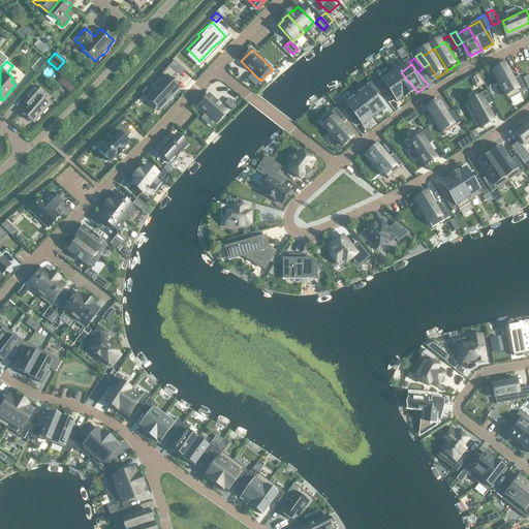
[(165,78),(148,96),(155,103),(158,100),(163,105),(179,89),(169,81),(177,73),(168,66),(161,74),(165,78)]
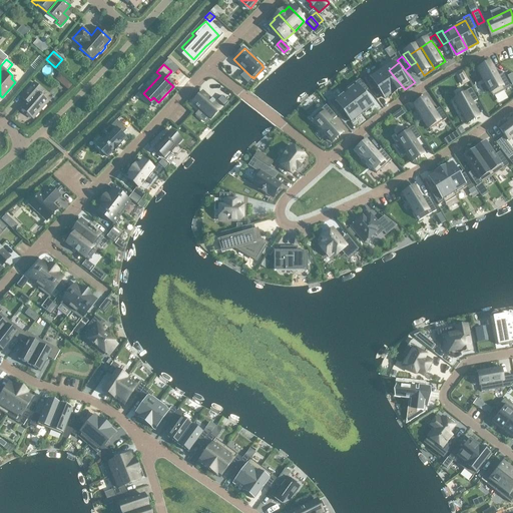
[(379,78),(385,85),(395,97),(405,89),(389,70),(379,78)]
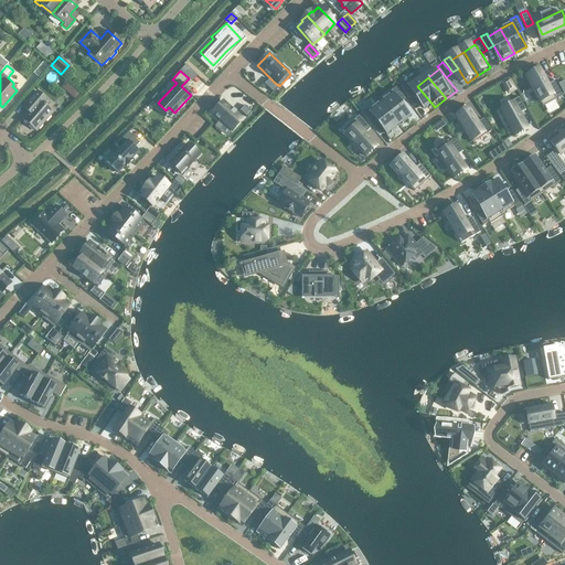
[(555,93),(546,78),(534,86),(548,109),(561,103),(555,93)]
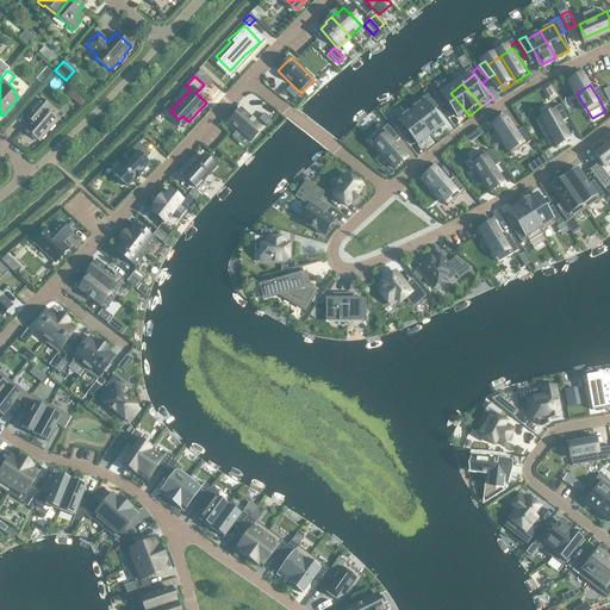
[(291,86),(285,91),(294,100),(300,94),(291,86)]
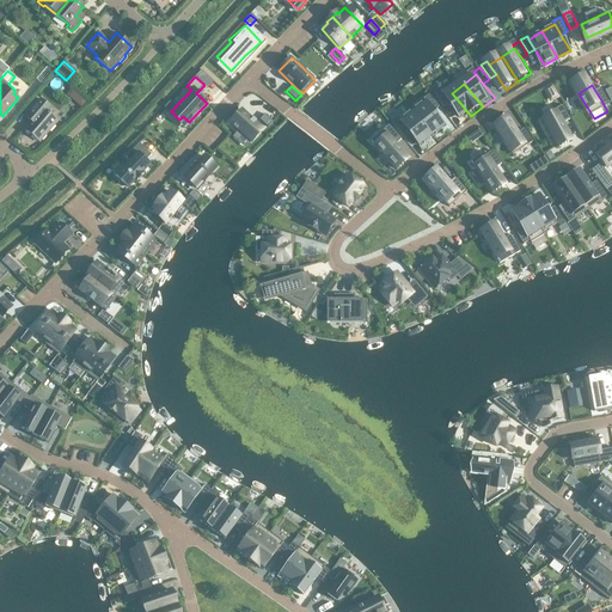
[(445,95),(454,106),(459,102),(452,93),(450,90),(445,95)]
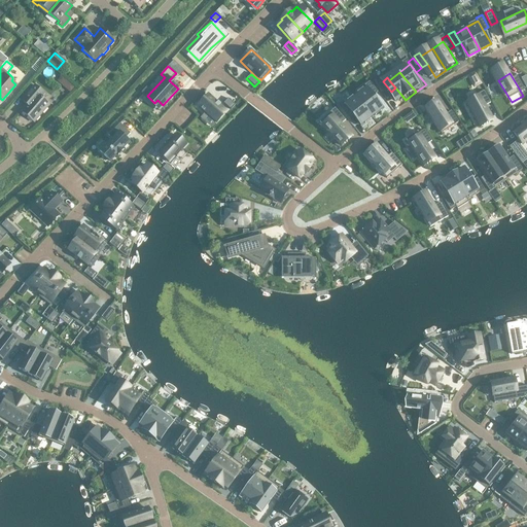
[(377,85),(379,88),(386,96),(390,92),(382,81),(377,85)]
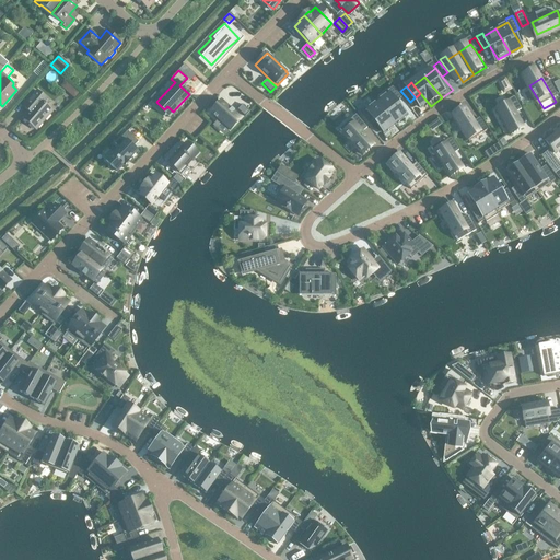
[(550,92),(556,102),(557,105),(559,103),(559,96),(556,89),(550,92)]
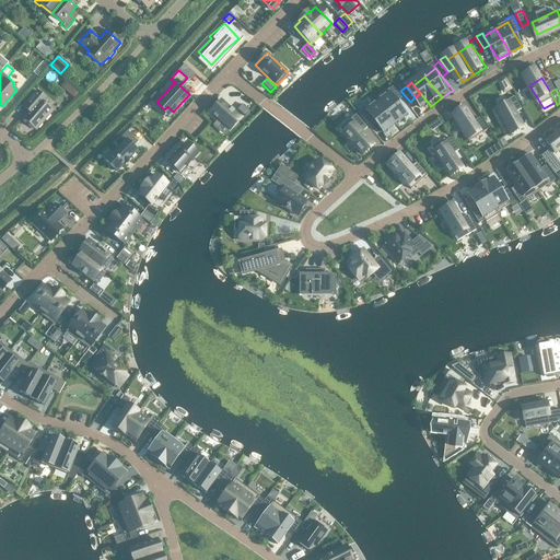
[(28,112),(22,118),(36,130),(51,112),(44,104),(47,100),(36,91),(25,104),(30,108),(28,109),(28,112)]
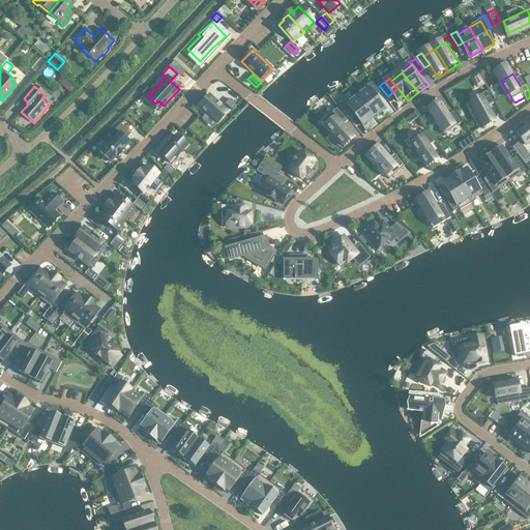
[(151,92),(147,88),(142,93),(146,96),(151,92)]
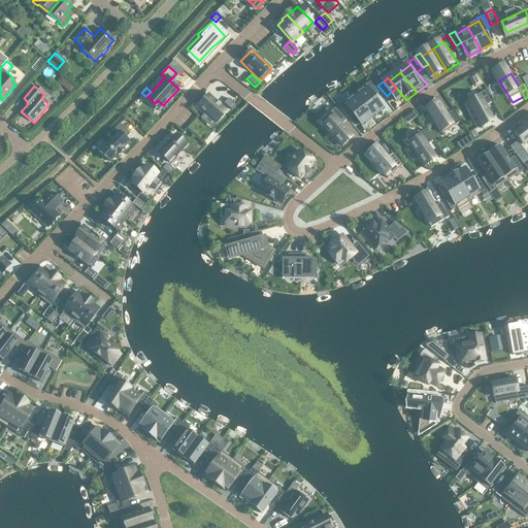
[(380,88),(370,96),(386,116),(396,108),(387,96),(380,88)]
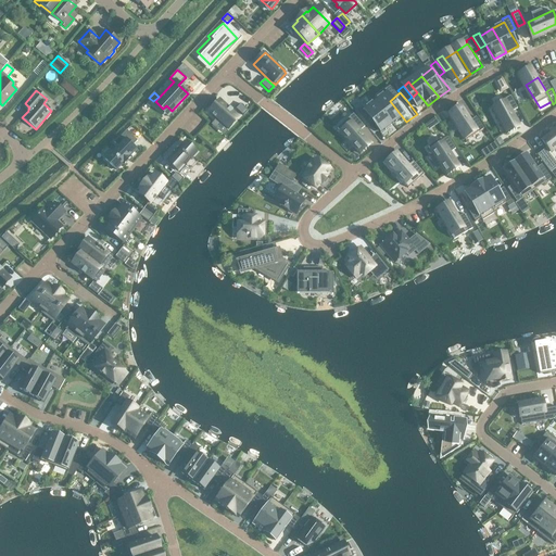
[(220,101),(211,113),(228,128),(238,117),(220,101)]
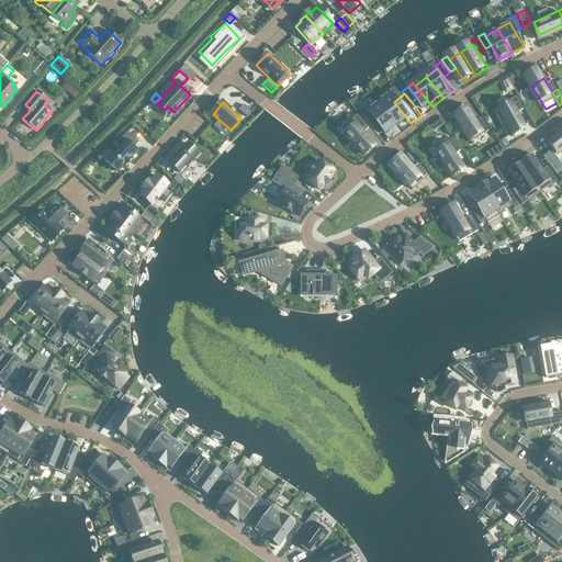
[(390,119),(400,132),(411,123),(394,102),(383,110),(390,119)]
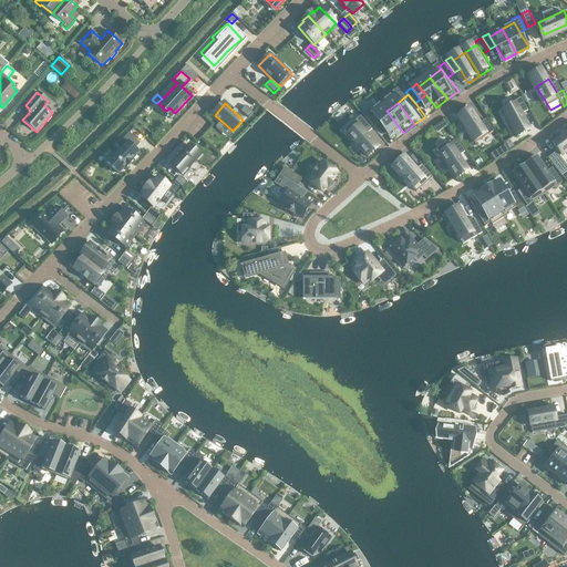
[(245,106),(240,111),(248,117),(253,113),(245,106)]
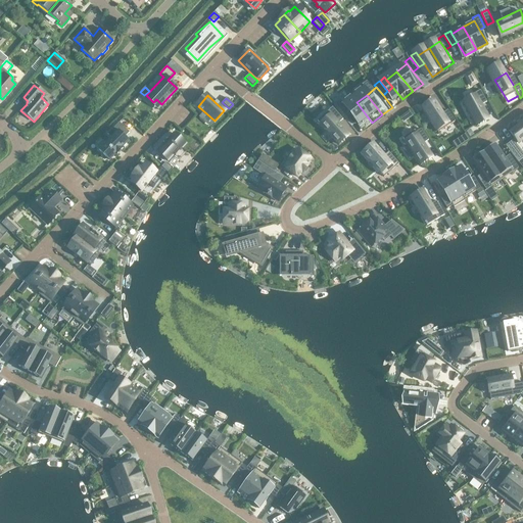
[(363,110),(357,102),(354,100),(349,103),(358,114),(363,110)]
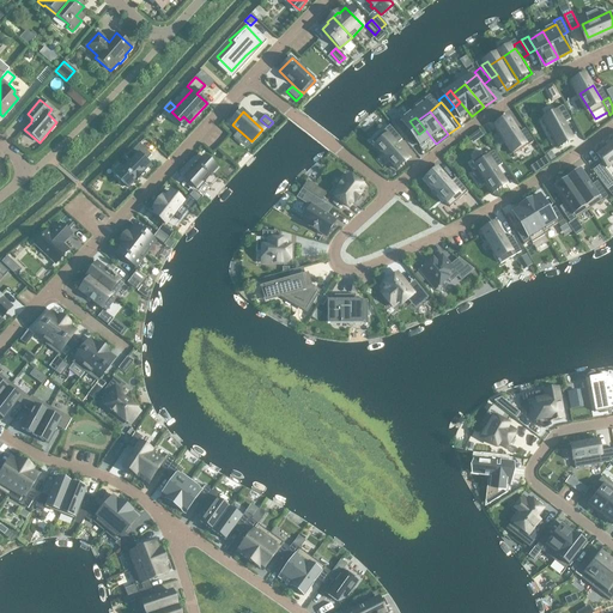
[(553,122),(556,125),(564,134),(569,129),(559,117),(553,122)]
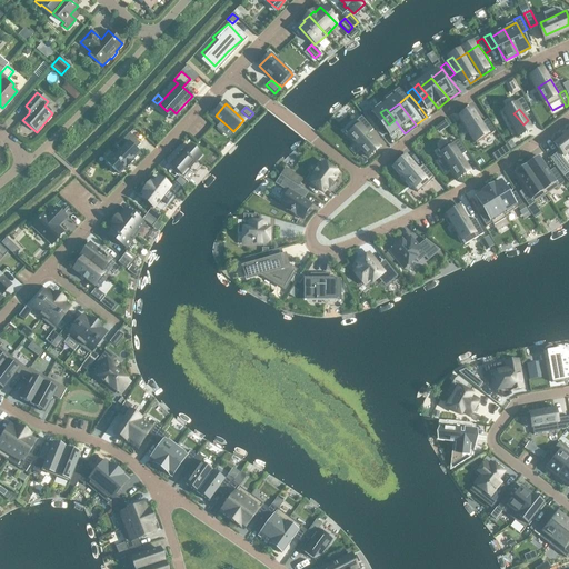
[(372,115),(367,119),(378,132),(383,128),(372,115)]
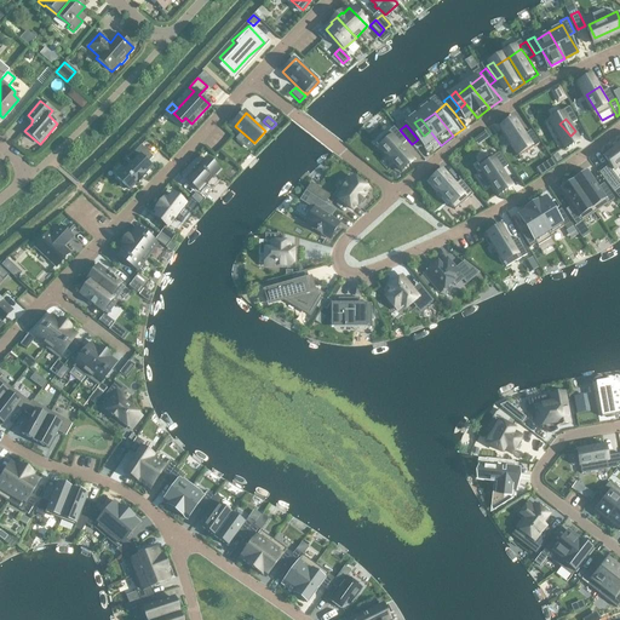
[(550,136),(569,160),(581,150),(570,136),(562,126),(550,136)]
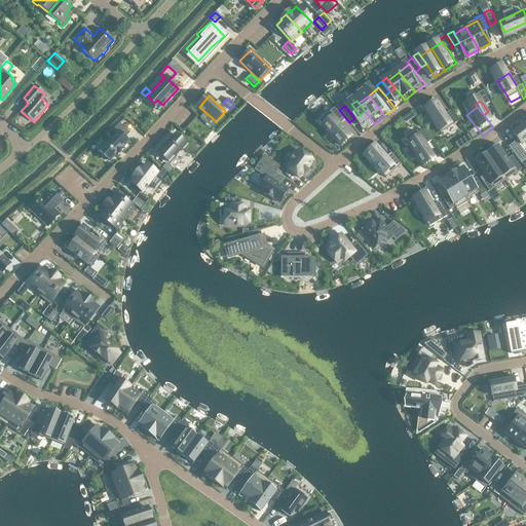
[(348,142),(359,134),(349,122),(339,110),(329,118),(348,142)]
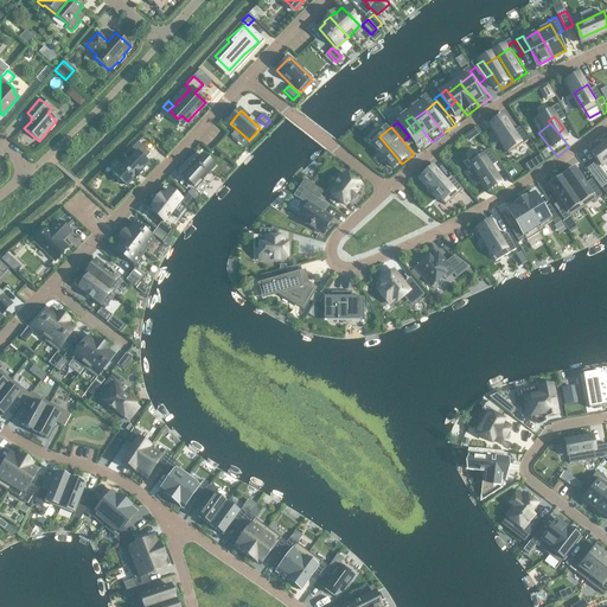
[(512,133),(500,141),(518,165),(531,157),(523,147),(512,133)]
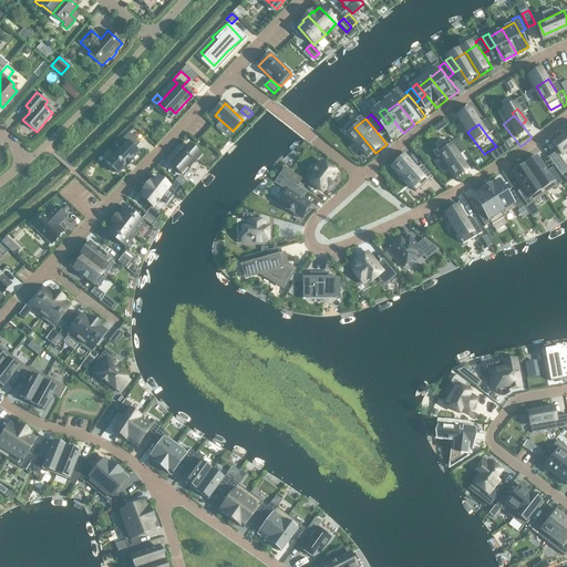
[(140,144),(129,133),(116,146),(120,150),(106,163),(117,174),(125,166),(126,167),(132,161),(131,161),(138,153),(134,150),(140,144)]
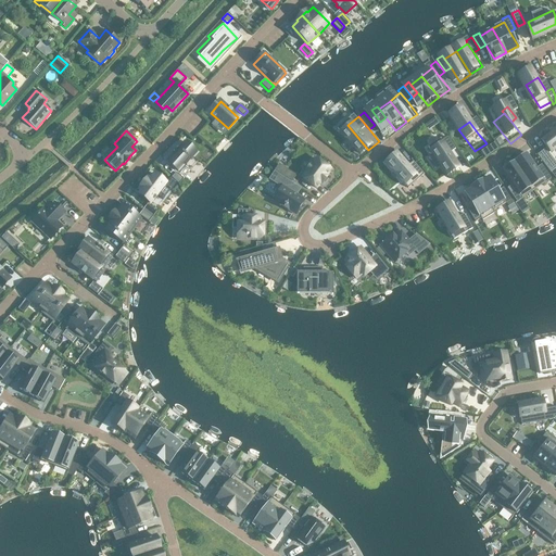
[(479,135),(487,143),(489,146),(493,142),(484,130),(479,135)]
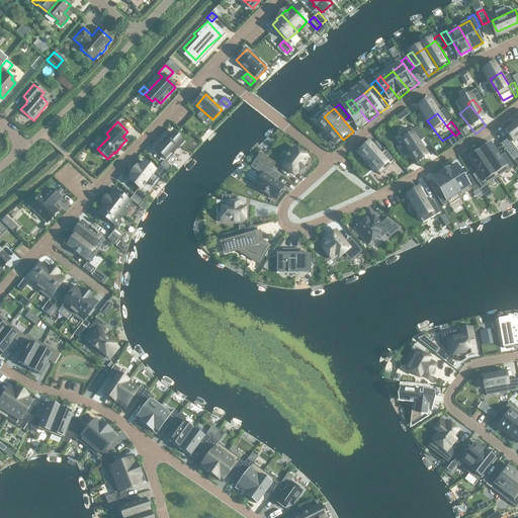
[(517,140),(517,139),(513,127),(507,131),(513,143),(517,140)]
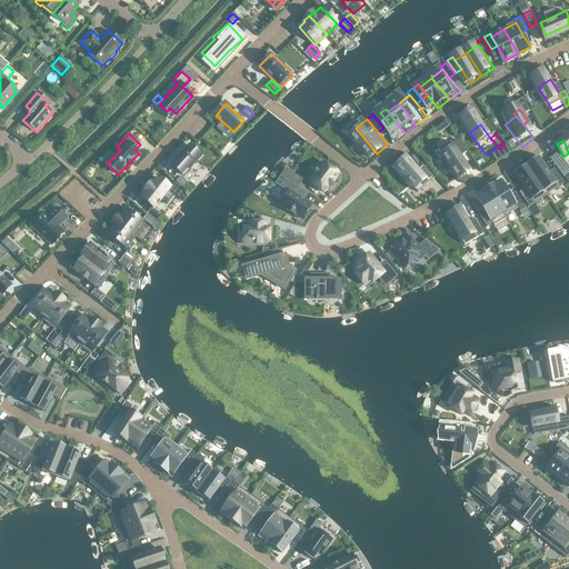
[(178,158),(171,165),(182,176),(190,168),(195,162),(200,156),(189,146),(182,152),(181,151),(177,157),(178,158)]
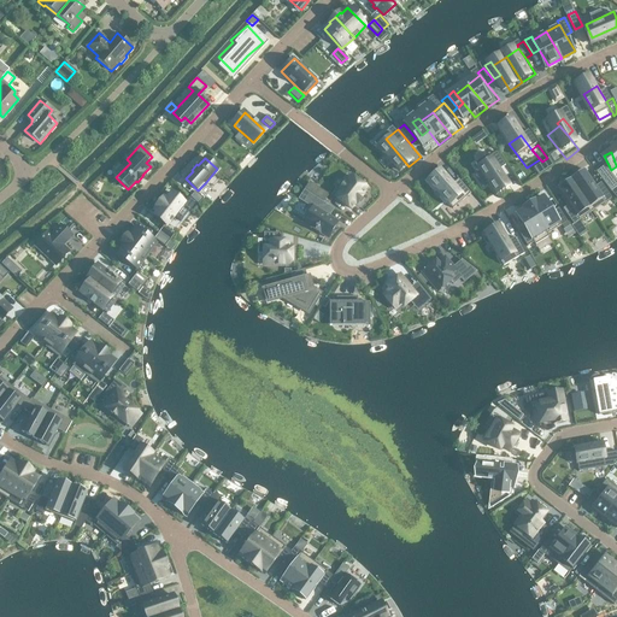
[(499,169),(501,171),(509,181),(515,177),(505,164),(499,169)]
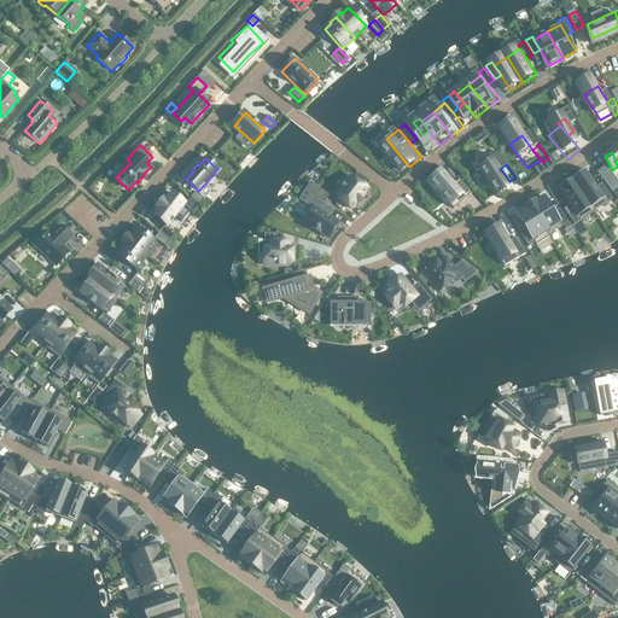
[(604,199),(584,170),(571,180),(590,208),(604,199)]
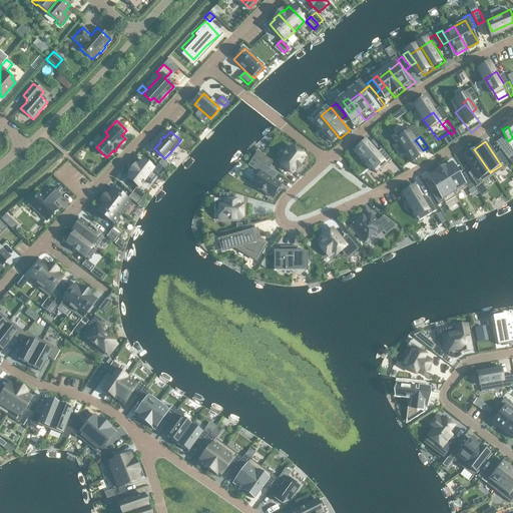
[(407,150),(415,160),(423,170),(433,162),(423,150),(417,142),(407,150)]
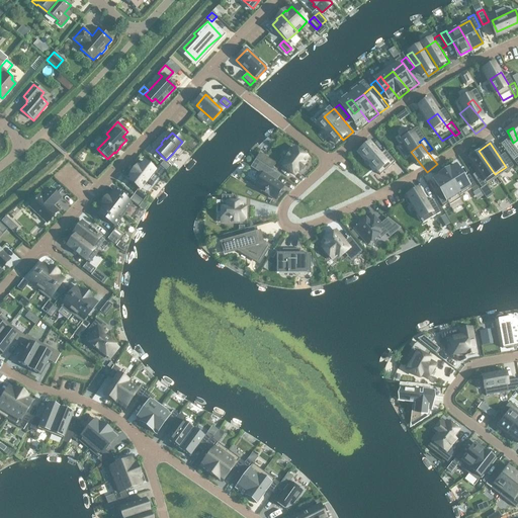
[(308,157),(295,149),(291,154),(289,153),(284,160),(285,161),(282,166),(294,175),(298,170),(299,171),(305,164),(304,163),(308,157)]
